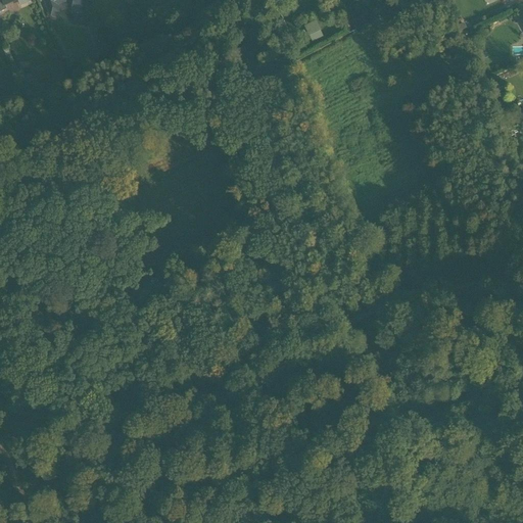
[(33,4),(30,0),(16,0),(21,9),(33,4)]
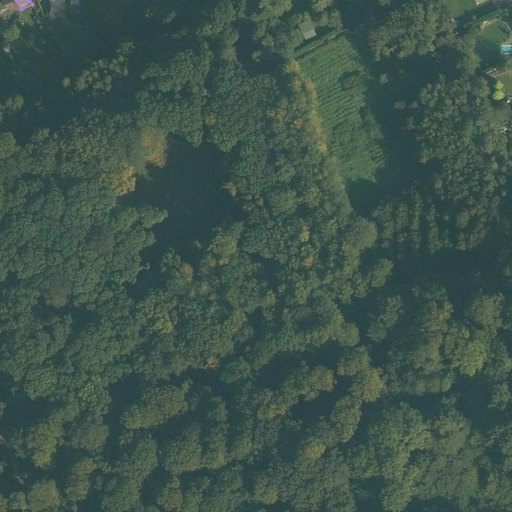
[(65,0),(69,11),(80,7),(77,0),(43,0),(47,9),(48,8),(48,7),(50,7),(51,7),(53,6),(54,5),(55,5),(56,5),(55,4),(65,0)]
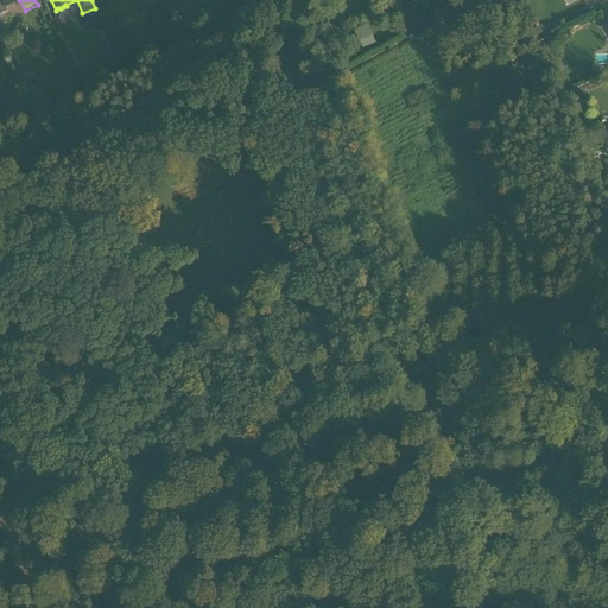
[(57,10),(56,11),(59,18),(69,14),(67,6),(65,6),(64,6),(63,7),(61,8),(59,8),(57,8),(57,10)]
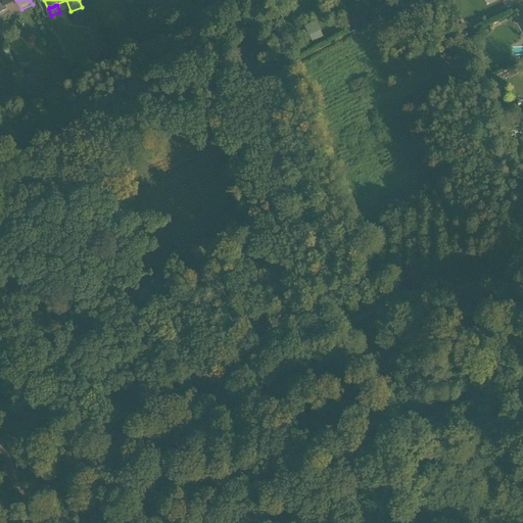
[(342,27),(340,18),(333,21),(336,29),(342,27)]
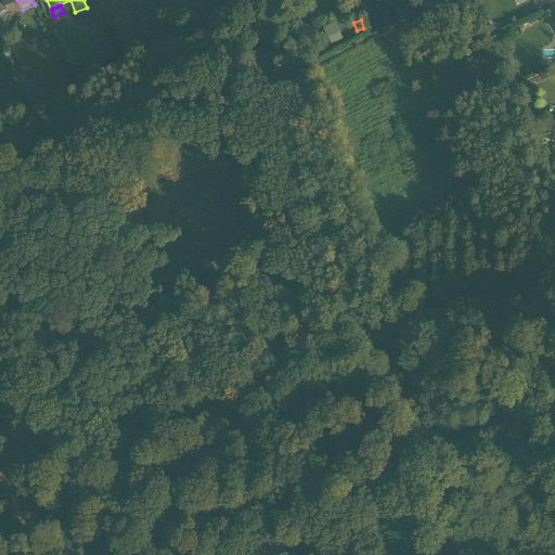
[(323,27),(327,39),(328,38),(340,33),(335,22),(323,27)]
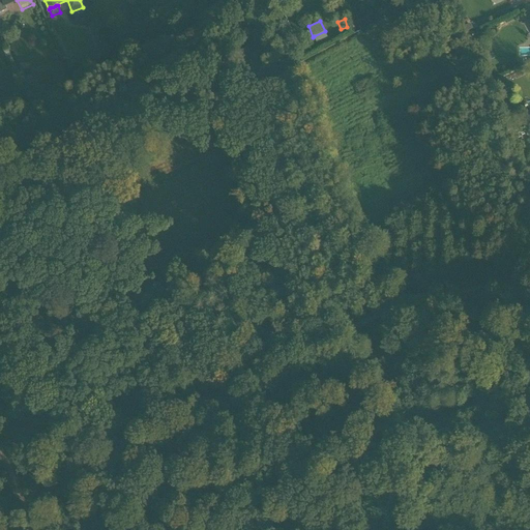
[(464,28),(467,34),(469,33),(468,31),(473,29),(471,23),(465,26),(466,27),(464,28)]
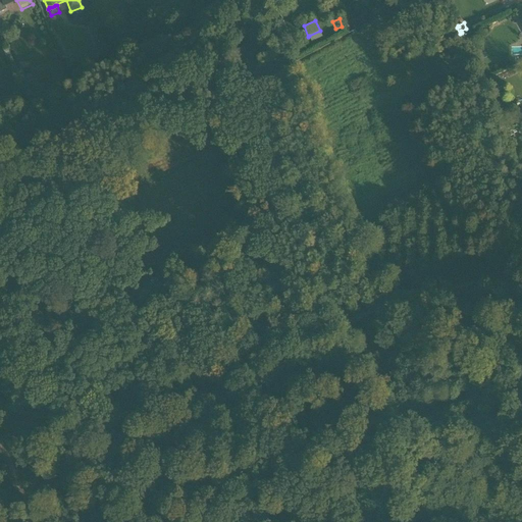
[(320,31),(309,36),(312,42),(323,37),(320,31)]
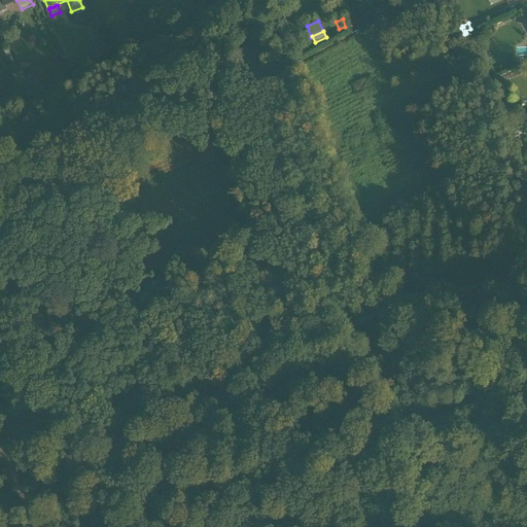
[(34,91),(28,77),(22,80),(28,94),(34,91)]
